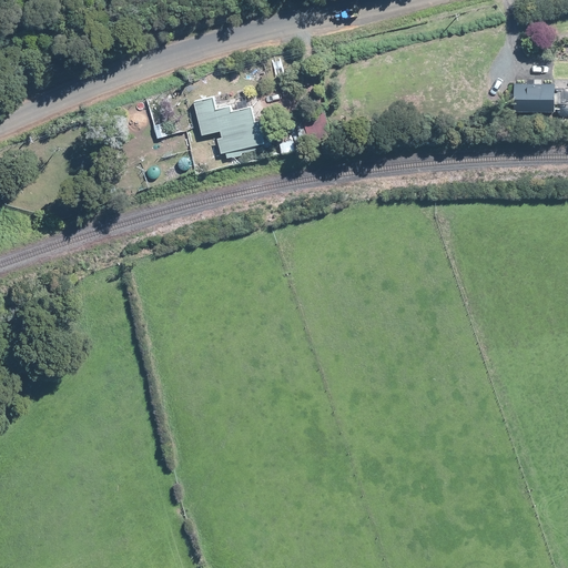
[(531,120),(531,112),(556,112),(556,102),(567,101),(567,82),(513,82),(513,120),(531,120)]
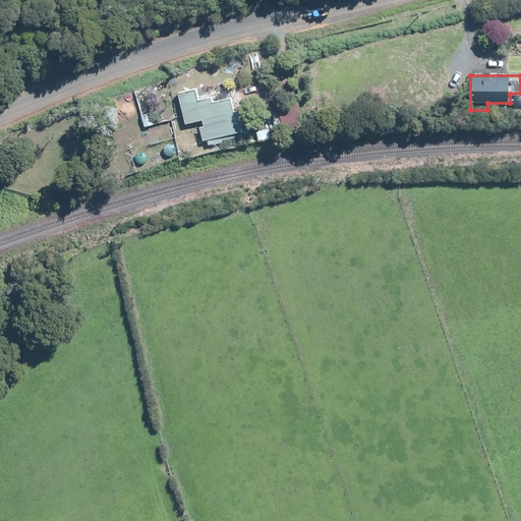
[(231,98),(214,102),(210,85),(178,93),(185,124),(203,120),(204,124),(199,125),(203,141),(208,140),(209,145),(238,138),(237,131),(243,130),(239,111),(234,112),(231,98)]
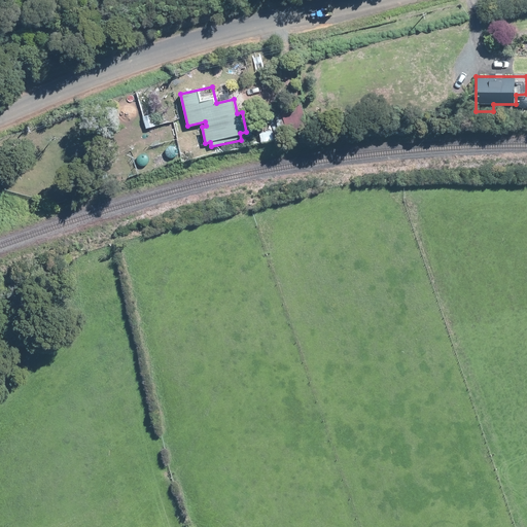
[(162,94),(138,101),(146,130),(170,124),(162,94)]
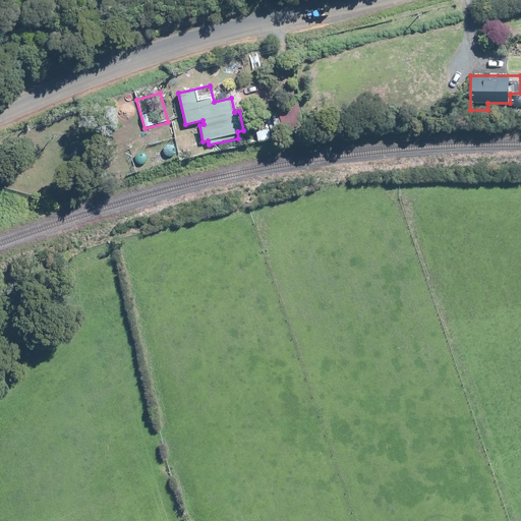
[(305,121),(298,99),(279,105),(280,109),(265,114),(270,132),(305,121)]
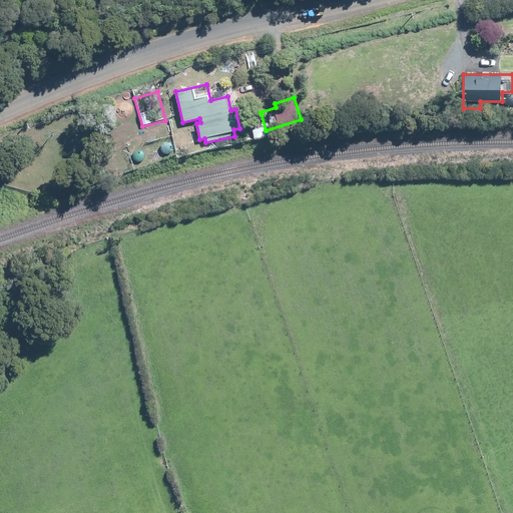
[(170,139),(168,138),(167,138),(166,138),(165,138),(163,138),(162,139),(161,139),(160,140),(159,141),(159,142),(158,144),(158,145),(158,146),(158,148),(159,149),(160,150),(161,151),(162,152),(163,152),(164,153),(165,153),(167,153),(168,153),(169,152),(170,151),(171,150),(172,149),(173,148),(173,147),(173,146),(173,144),(173,143),(172,142),(172,141),(171,140),(170,139)]
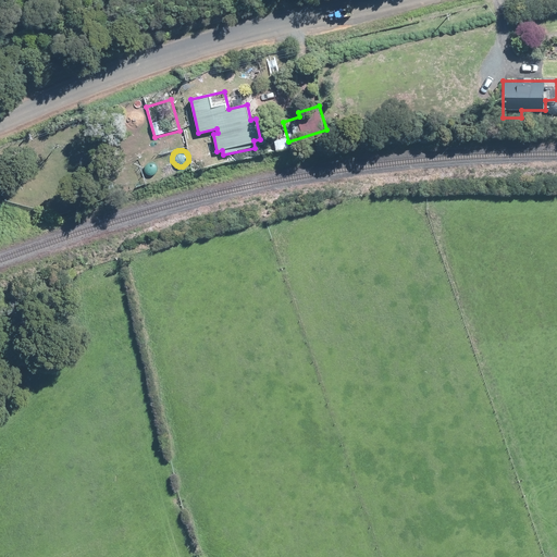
[(144,174),(145,175),(146,176),(147,177),(148,177),(150,178),(151,178),(152,178),(155,177),(156,177),(157,176),(158,175),(159,174),(159,173),(160,171),(160,170),(160,169),(159,166),(159,165),(158,164),(157,163),(156,162),(155,162),(153,161),(151,161),(150,161),(149,162),(147,162),(146,163),(145,164),(145,165),(144,166),(144,168),(143,170),(144,171),(144,172),(144,174)]
